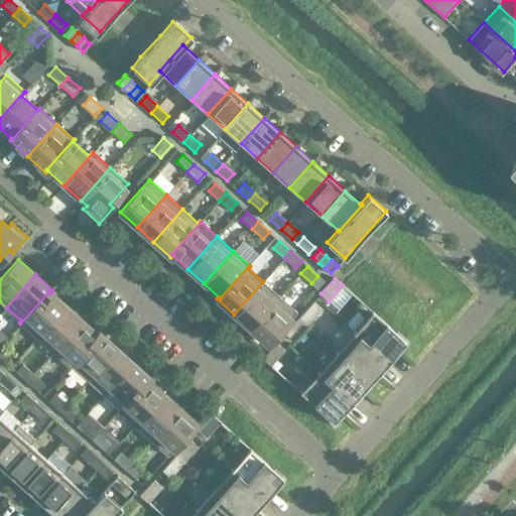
[(263,281),(234,314),(250,329),(279,296),(263,281)]
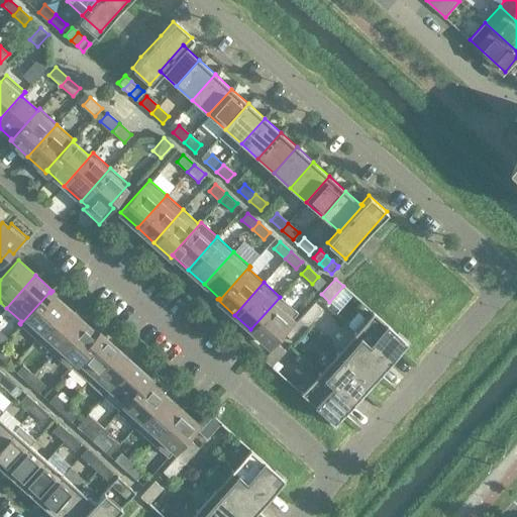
[(49,292),(20,324),(36,339),(66,306),(50,293),(49,292)]
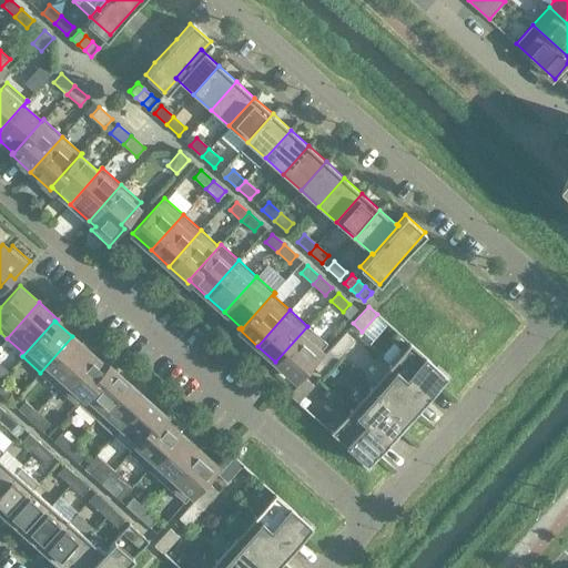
[(307,326),(275,362),(294,378),(326,343),(307,326)]
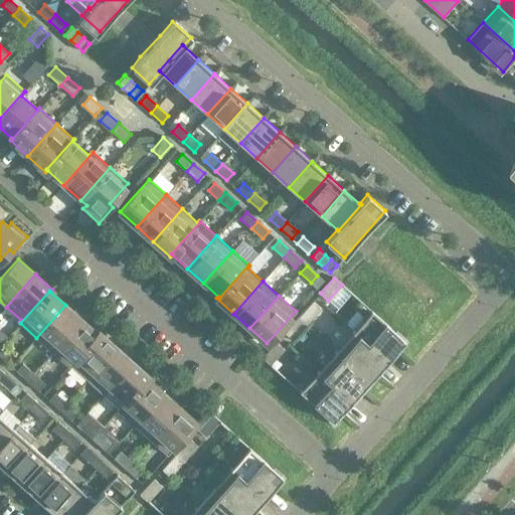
[(320,310),(312,302),(298,317),(306,325),(320,310)]
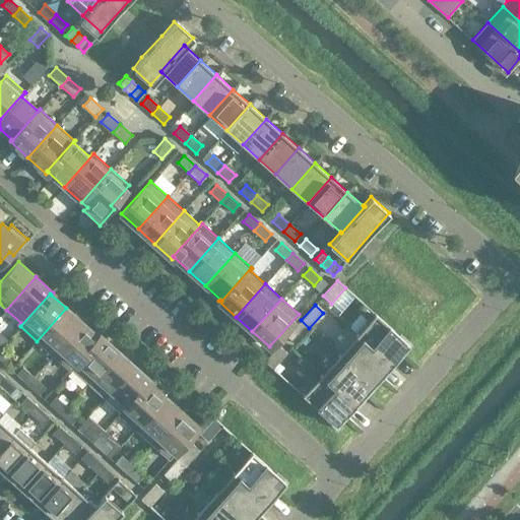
[(66,308),(37,341),(53,355),(82,323),(66,308)]
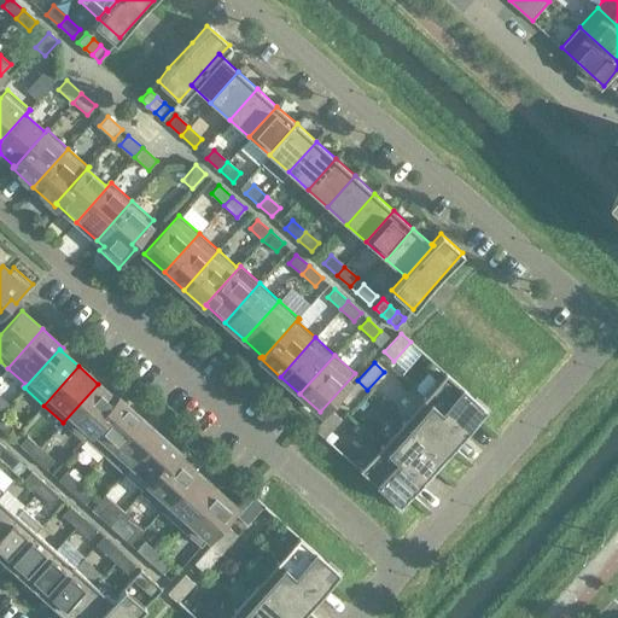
[(445,372),(424,397),(464,433),(485,408),(445,372)]
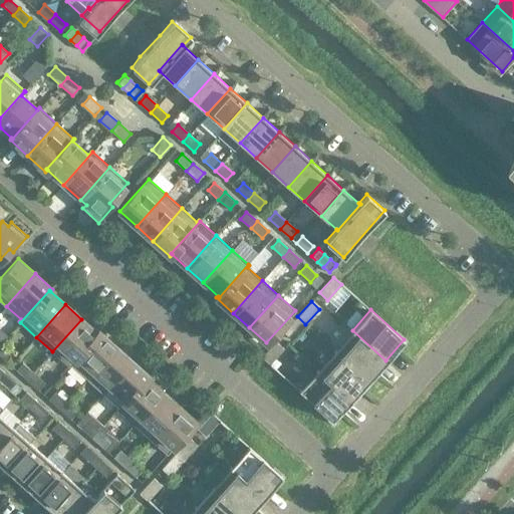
[(291,339),(305,324),(297,316),(283,332),(291,339)]
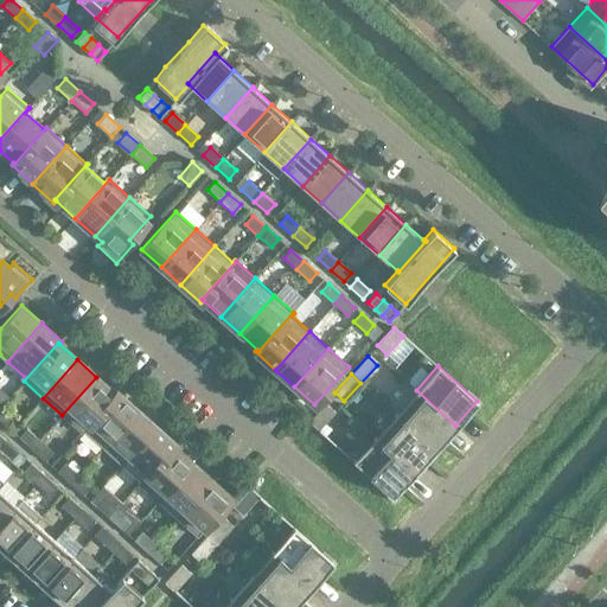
[(96,377),(62,415),(81,432),(115,394),(114,393),(96,377)]
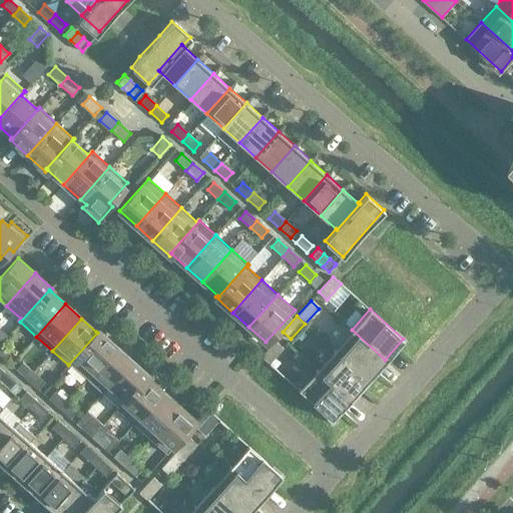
[(97,333),(68,365),(69,366),(71,364),(86,378),(115,346),(98,330),(96,332),(97,333)]
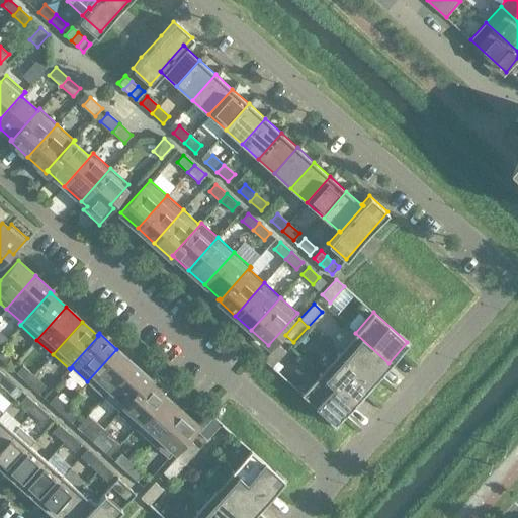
[(355,333),(338,353),(370,382),(389,363),(355,333)]
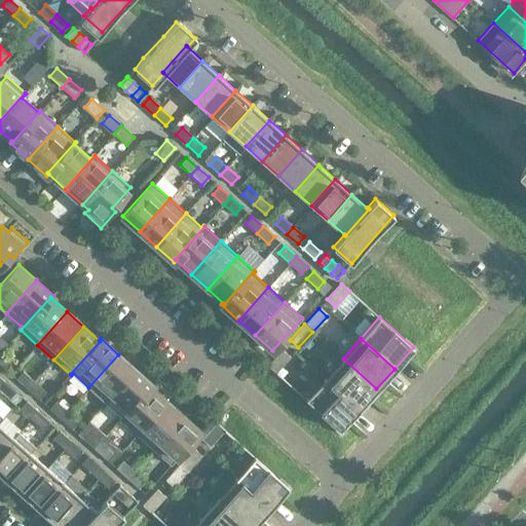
[(282,349),(267,365),(276,373),(290,357),(282,349)]
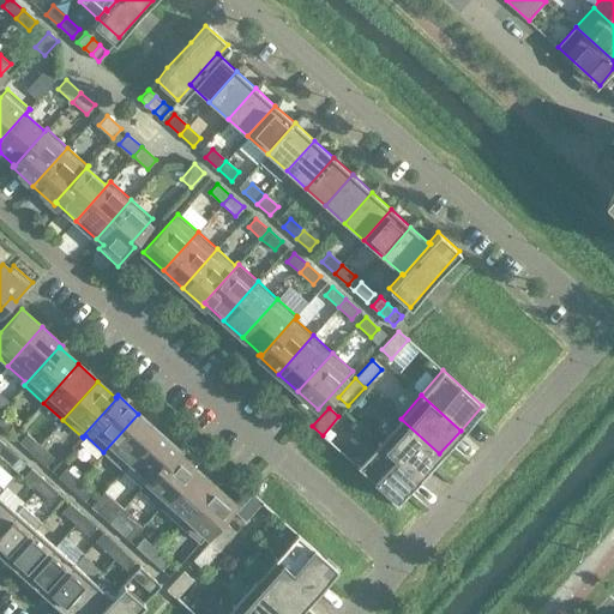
[(14,422),(1,410),(0,411),(0,425),(7,431),(14,422)]
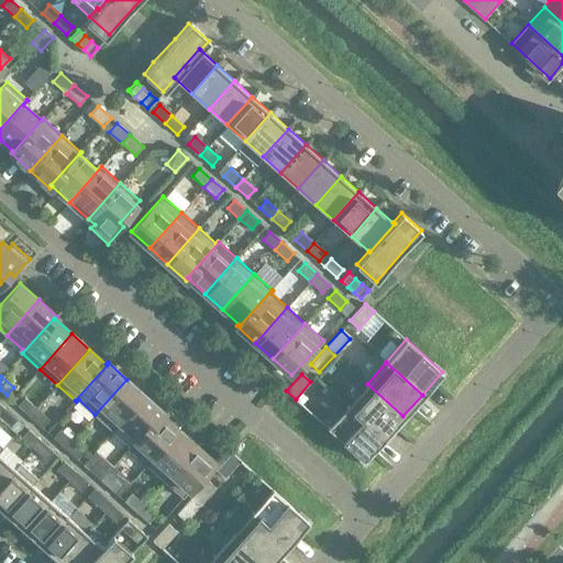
[(127,379),(95,415),(112,431),(145,395),(127,379)]
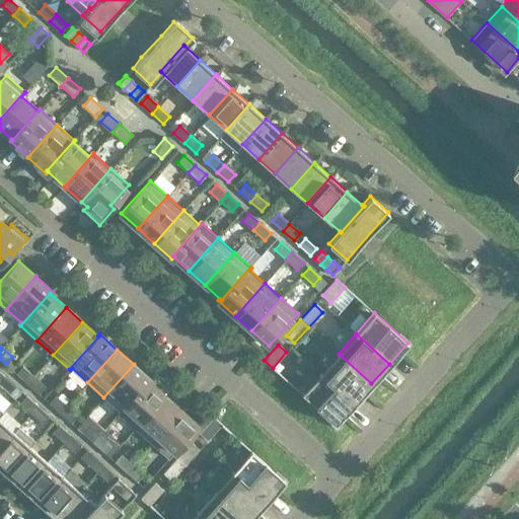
[(339,354),(321,374),(354,403),(371,383),(339,354)]
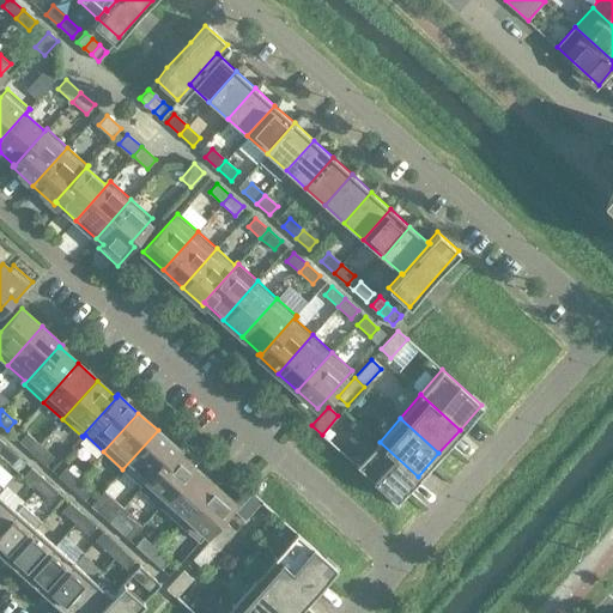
[(158,430),(122,469),(140,485),(139,487),(140,489),(175,450),(176,450),(178,449),(158,430)]
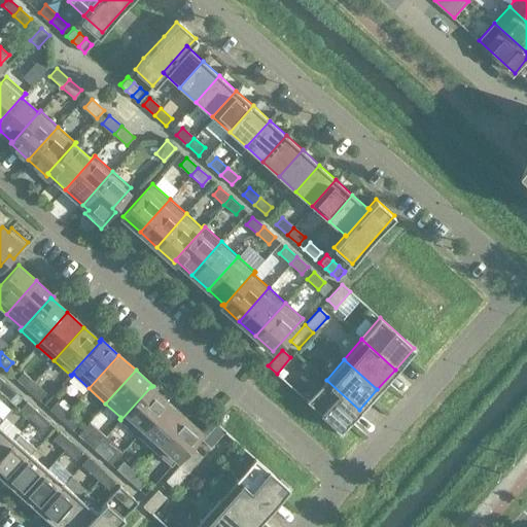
[(23,372),(16,379),(28,389),(34,382),(23,372)]
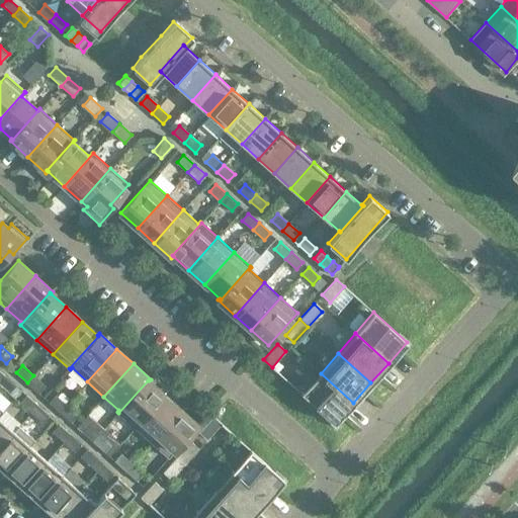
[(321,373),(303,395),(334,423),(353,403),(321,373)]
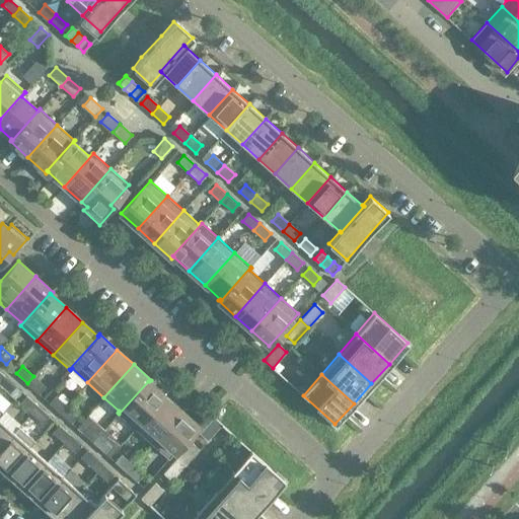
[(15,386),(4,376),(0,381),(0,385),(9,393),(15,386)]
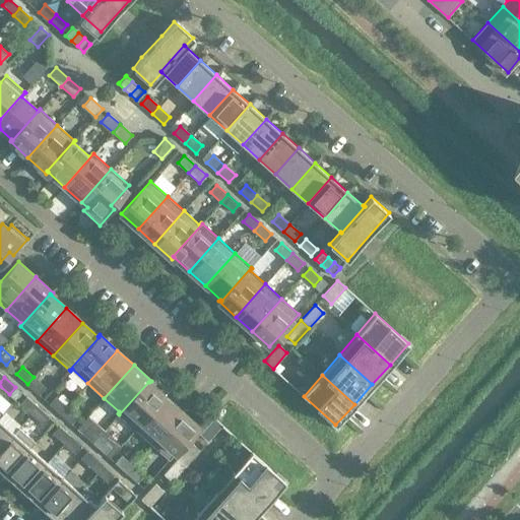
[(45,387),(34,377),(27,384),(39,394),(45,387)]
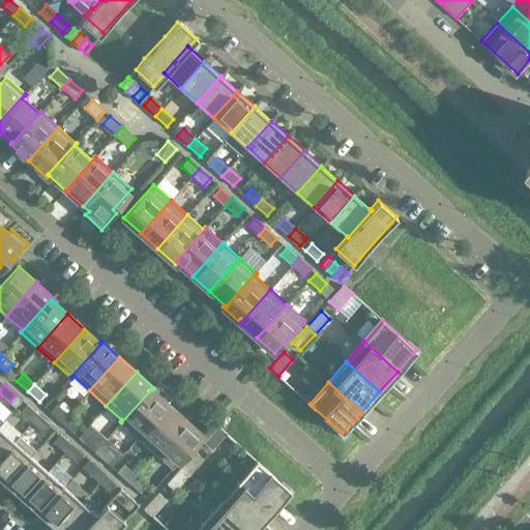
[(151,389),(121,422),(138,437),(168,404),(152,389),(151,389)]
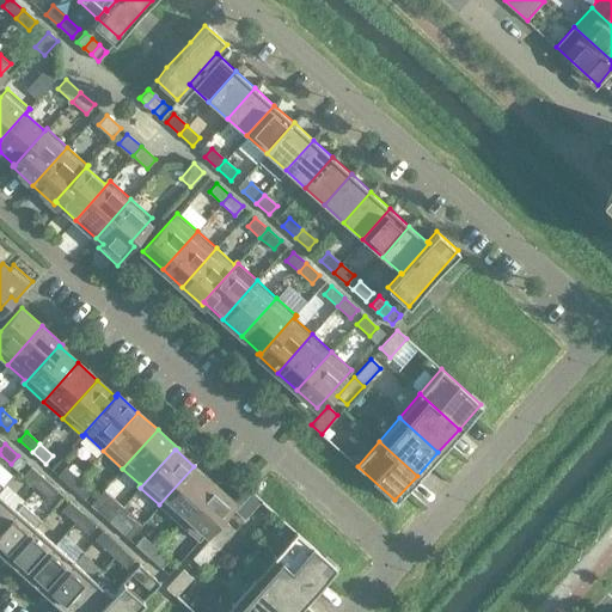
[(71,487),(79,478),(66,466),(57,475),(71,487)]
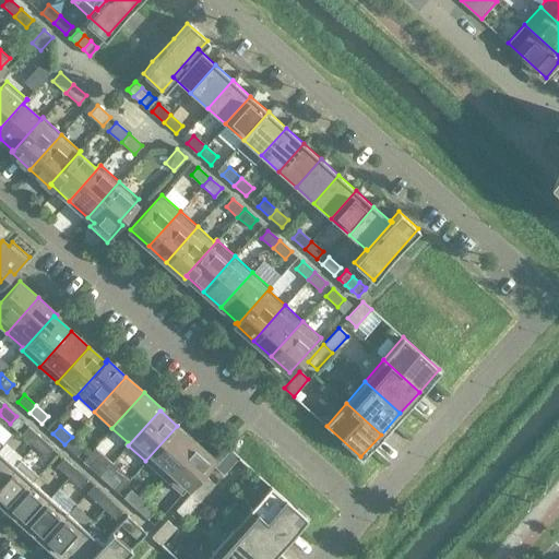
[(177,426),(145,461),(146,462),(153,454),(168,468),(162,476),(163,477),(194,441),(177,426)]
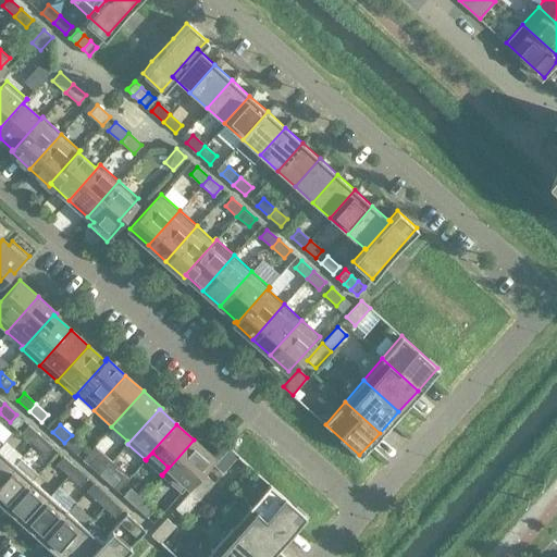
[(40,435),(28,425),(21,433),(33,443),(40,435)]
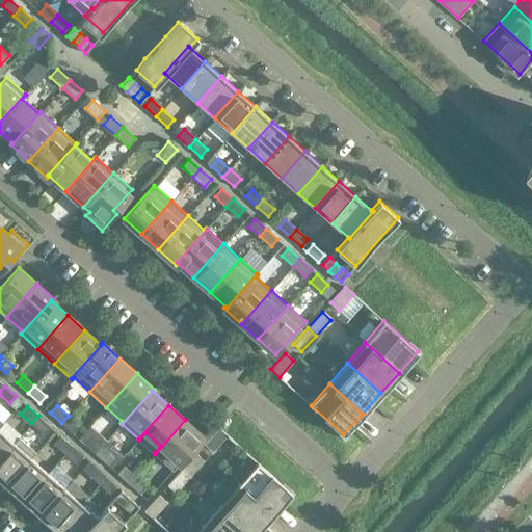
[(50,426),(38,416),(31,423),(43,433),(50,426)]
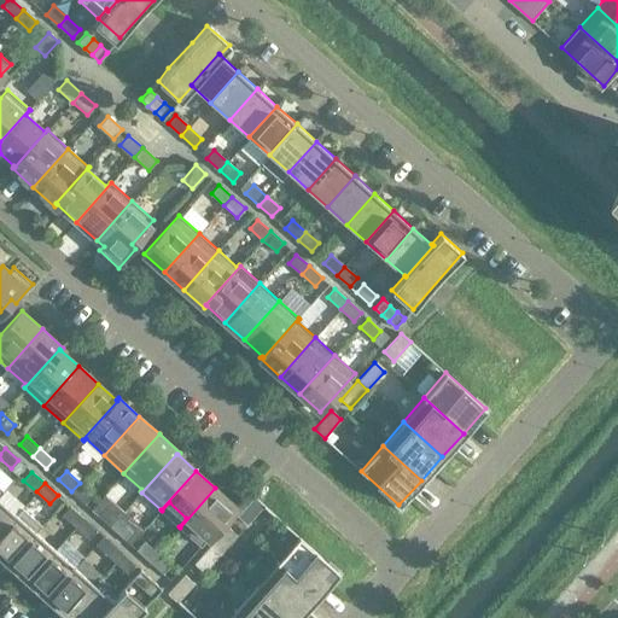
[(92,495),(80,483),(71,491),(85,503),(92,495)]
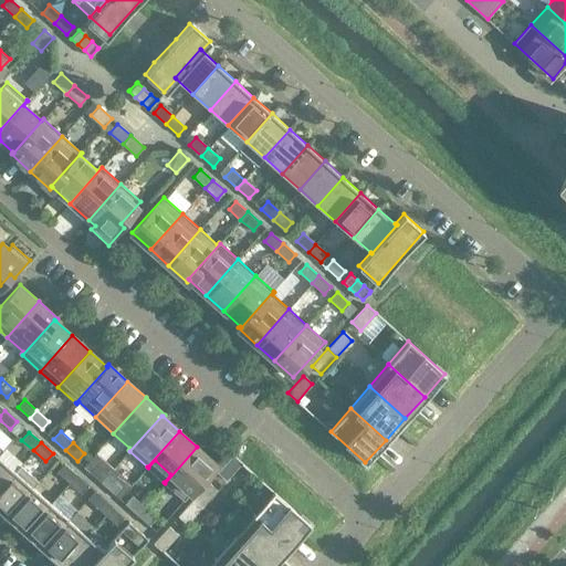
[(197,447),(165,483),(184,500),(216,464),(197,447)]
